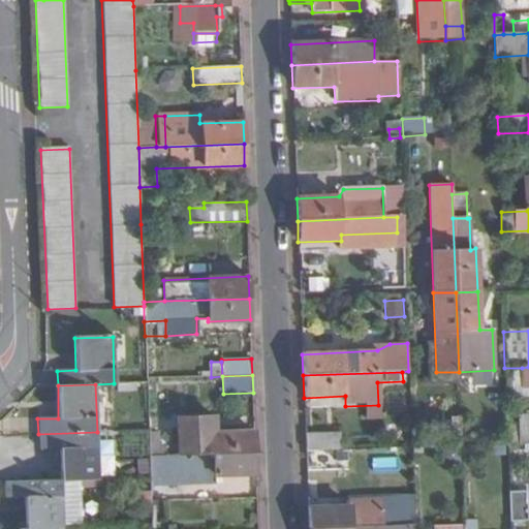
[(176,417),(177,455),(254,453),(254,431),(216,432),(216,415),(176,417)]
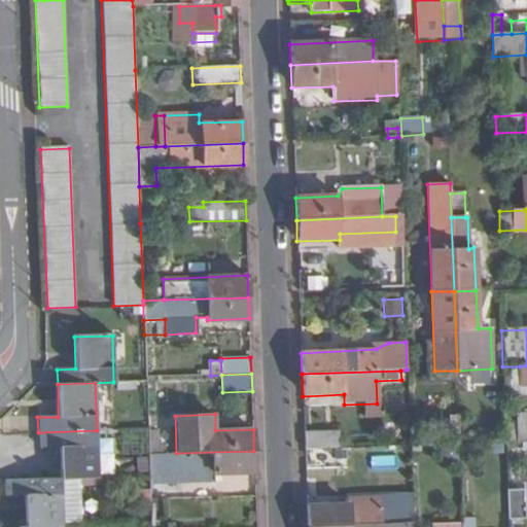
[(526,415),(516,416),(517,443),(526,442),(526,415)]
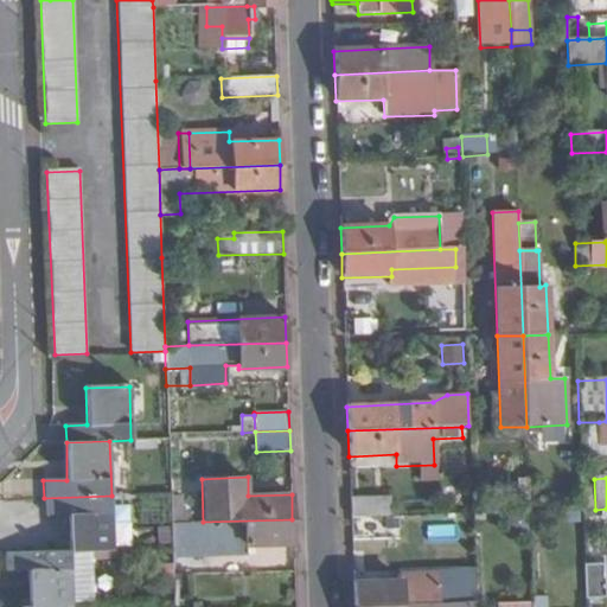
[(68,515),(70,554),(91,551),(113,551),(112,496),(44,498),(44,516),(68,515)]
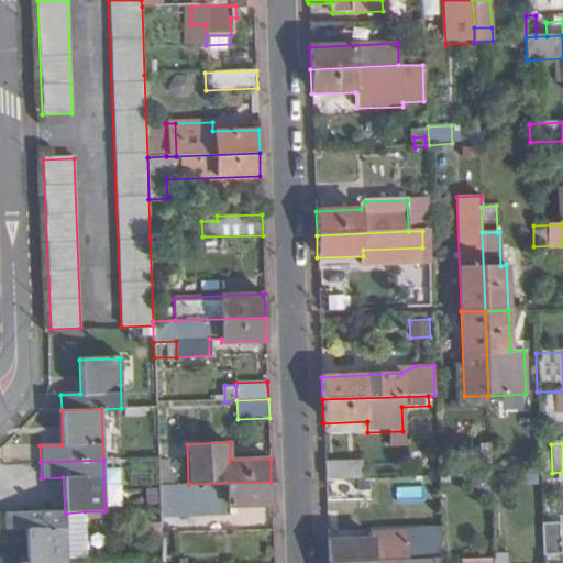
[(326,482),(363,481),(362,461),(324,462),(326,482)]
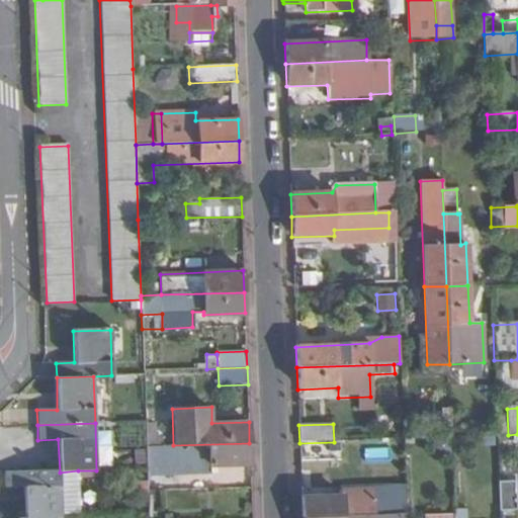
[(173,445),(146,447),(147,469),(147,477),(210,473),(210,466),(250,465),(249,443),(173,445)]
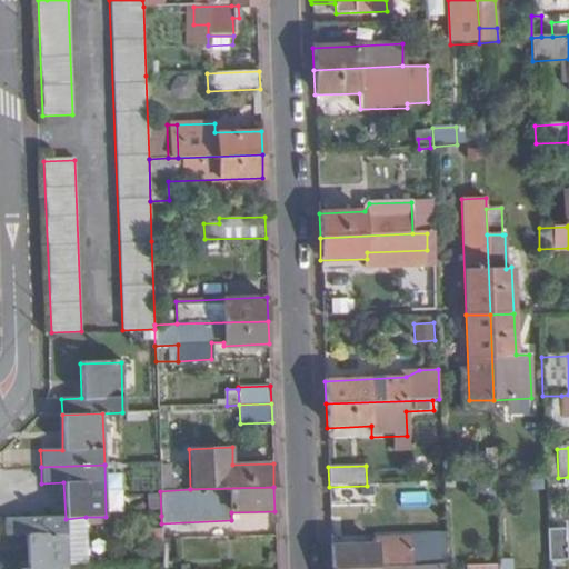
[(27,568),(68,568),(69,565),(87,565),(86,517),(66,519),(5,520),(5,536),(27,535),(27,568)]
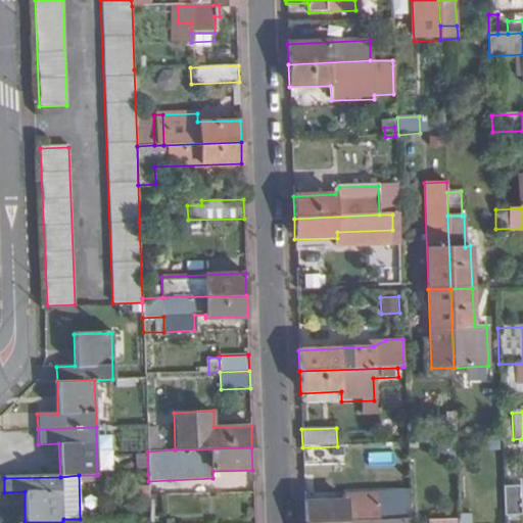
[(148,500),(148,482),(139,482),(139,500),(148,500)]
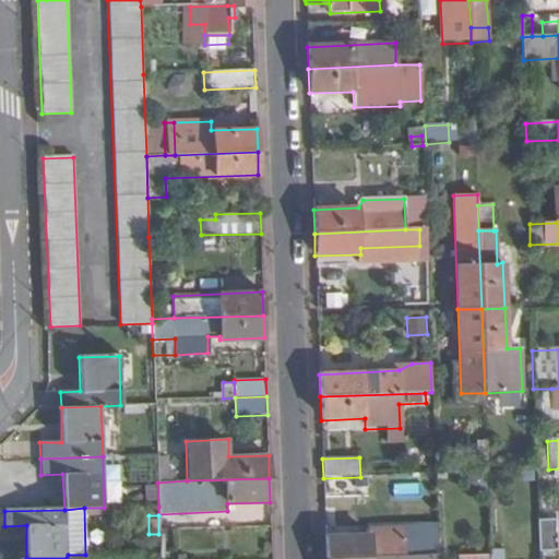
[(325,558),(430,556),(429,536),(404,537),(404,528),(369,530),(369,535),(325,536),(325,558)]
